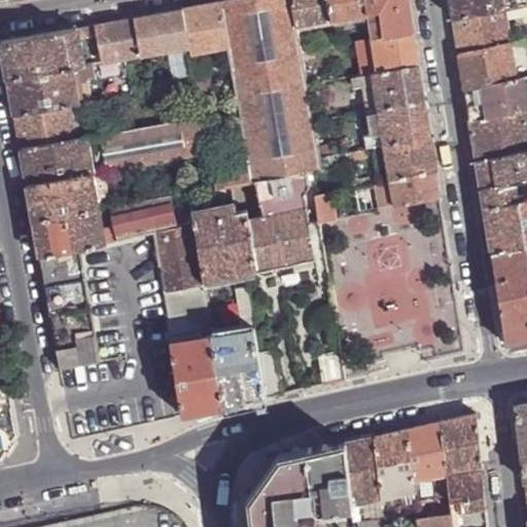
[(236,0),(220,3),(229,48),(244,135),(247,152),(249,163),(252,181),(255,181),(323,169),(321,155),(320,148),(315,121),(308,84),(304,58),(303,53),(292,0),(236,0)]
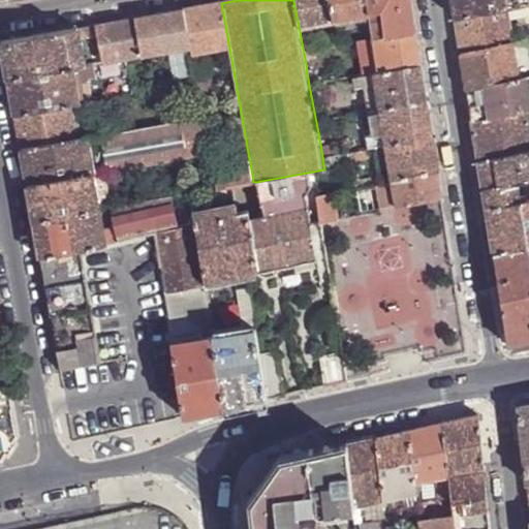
[(320,50),(316,24),(335,21),(331,0),(293,0),(304,53),(320,50)]
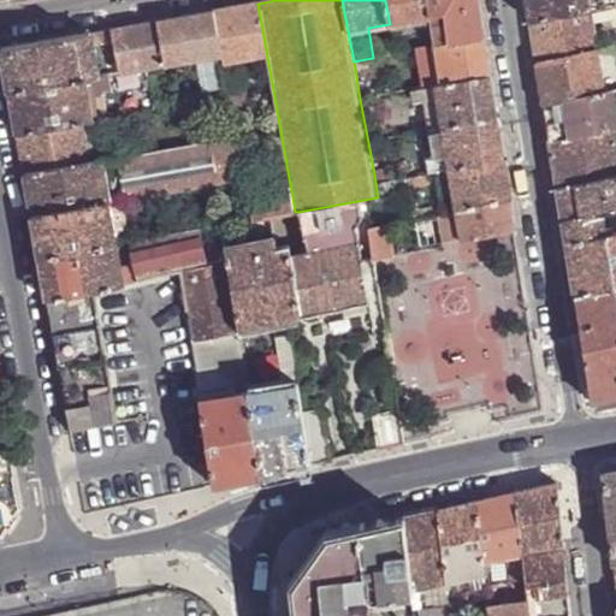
[(385,0),(390,24),(432,17),(430,0),(385,0)]
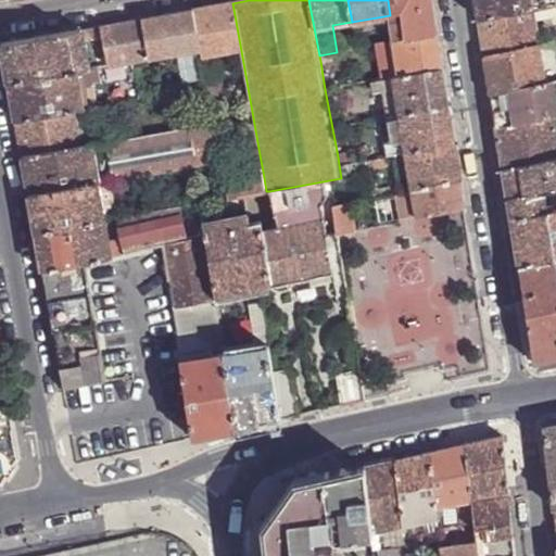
[(388,0),(390,15),(391,25),(394,41),(437,33),(431,0),(388,0)]
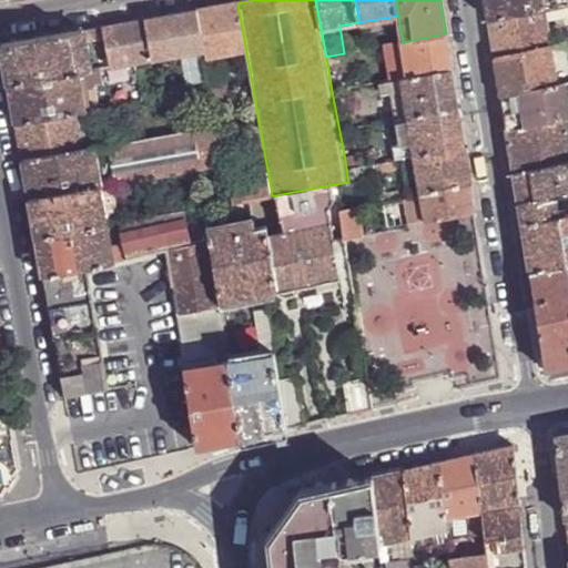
[(544,9),(567,3),(567,0),(485,0),(487,9),(488,20),(544,9)]
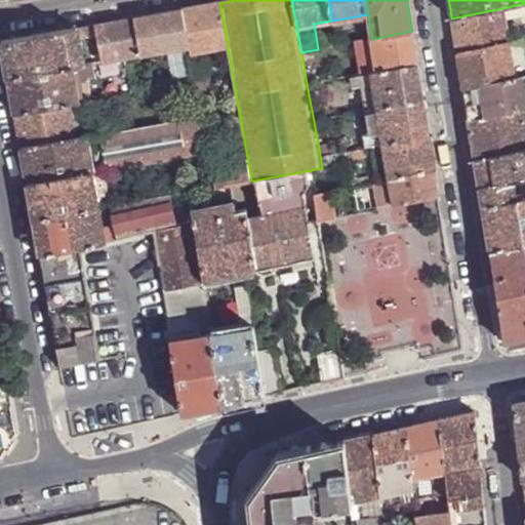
[(200,6),(185,9),(191,47),(193,61),(199,59),(198,53),(228,48),(219,3),(200,6)]
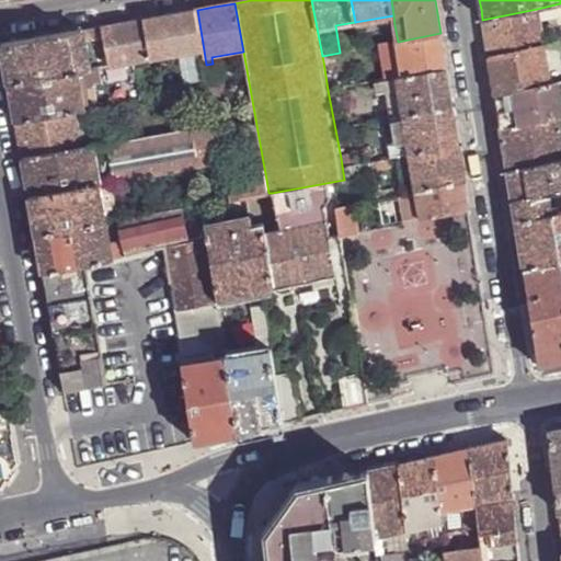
[(488,50),(489,58),(544,47),(537,9),(482,20),(488,50)]
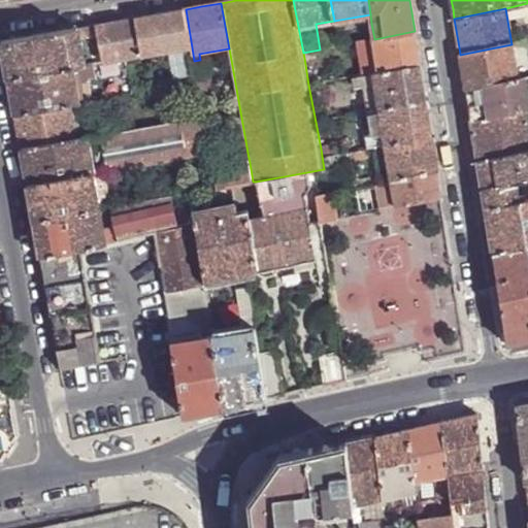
[(135,18),(96,24),(102,62),(103,63),(118,60),(125,60),(160,53),(192,47),(186,9),(135,18)]
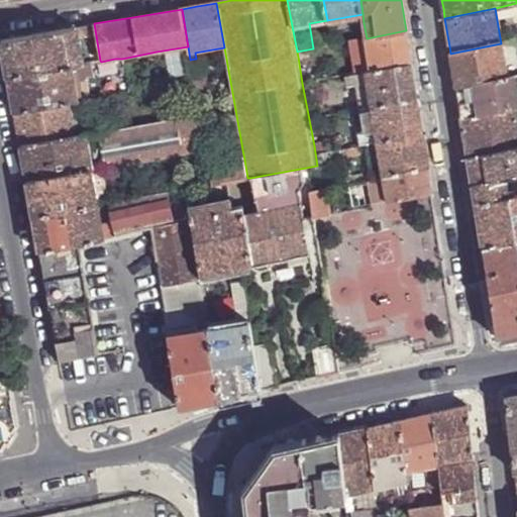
[(72,66),(82,64),(100,61),(94,23),(1,39),(5,61),(8,76),(72,66)]
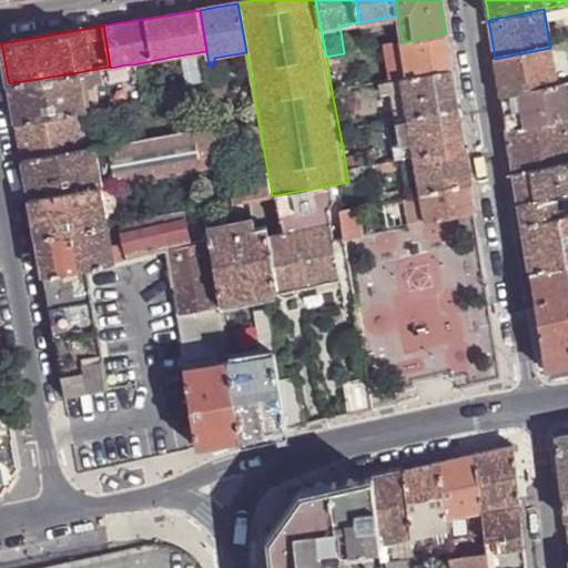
[(403,42),(399,26),(392,27),(395,43),(402,42),(403,42)]
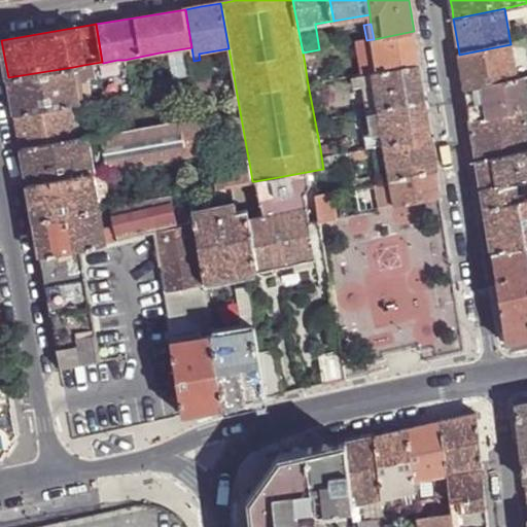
[(360,57),(375,55),(378,73),(419,66),(417,49),(414,31),(374,39),(373,39),(366,40),(357,42),(360,57)]
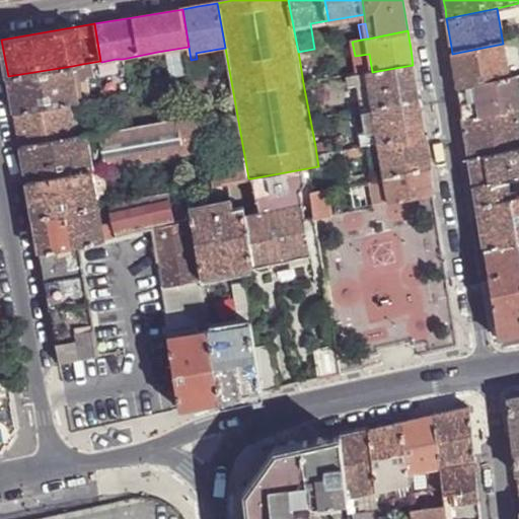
[(334,45),(330,31),(322,32),(324,47),(334,45)]
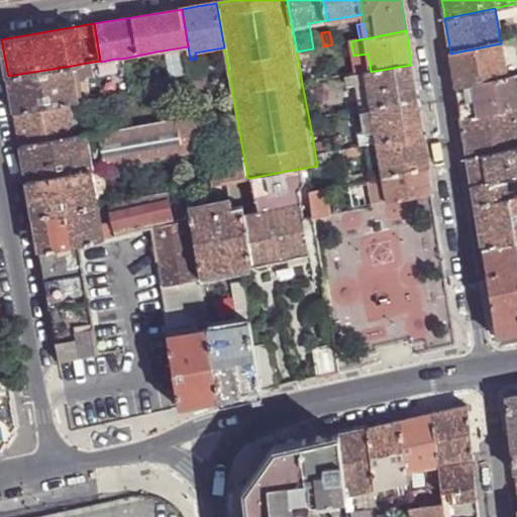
[(516,49),(515,40),(501,43),(450,54),(453,75),(455,88),(510,77),(516,75),(516,49)]
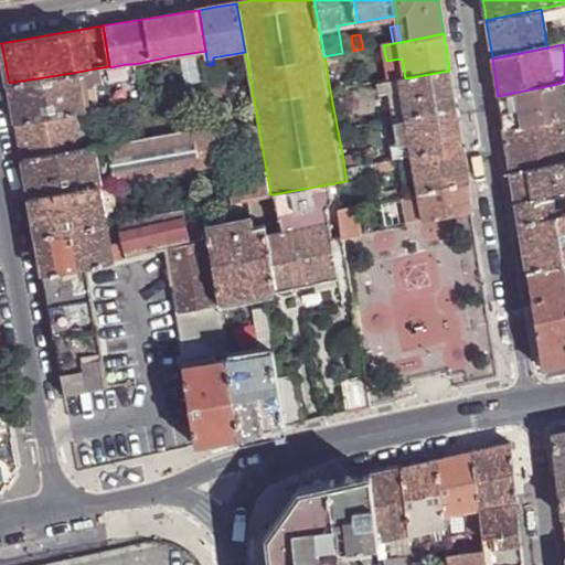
[(333,62),(326,62),(330,91),(345,88),(343,77),(337,77),(333,62)]
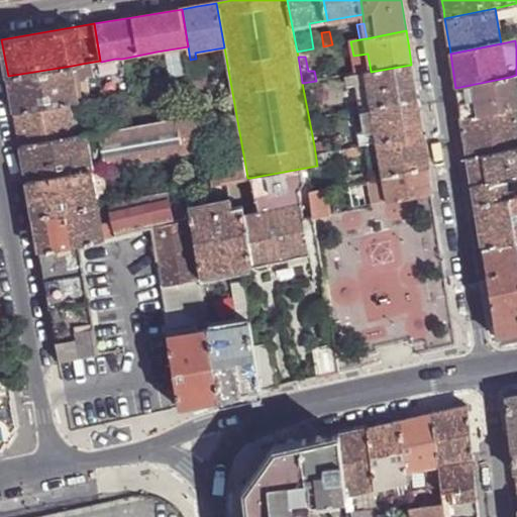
[(194,74),(190,60),(182,62),(186,83),(195,82),(194,74)]
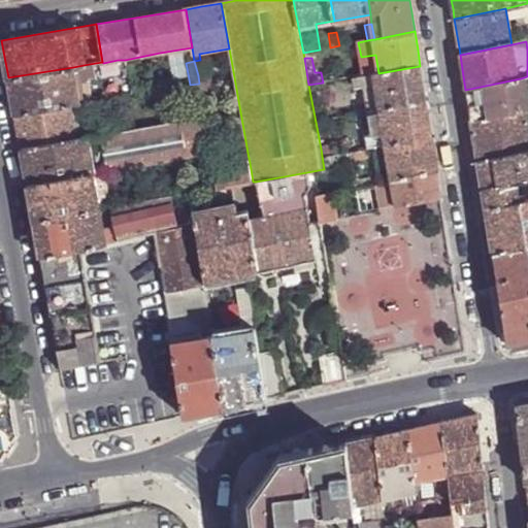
[(367,88),(376,86),(381,109),(426,100),(424,87),(420,66),(378,73),(374,74),(355,77),(357,89),(367,88)]
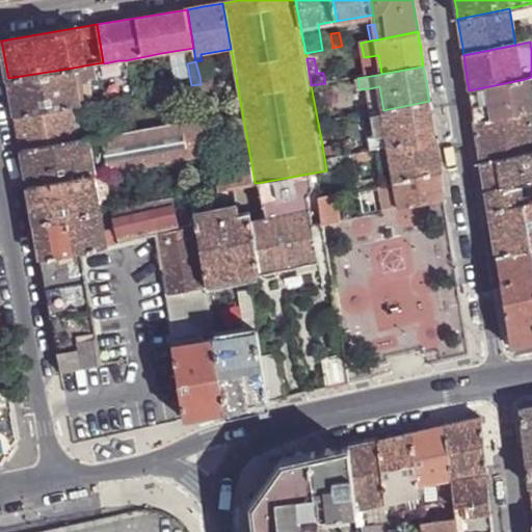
[(74,68),(8,78),(12,103),(15,114),(71,105),(80,103),(74,68)]
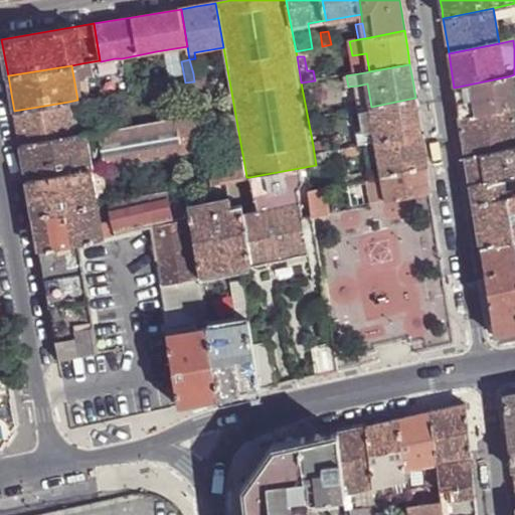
[(206,70),(193,73),(194,81),(195,92),(209,89),(206,70)]
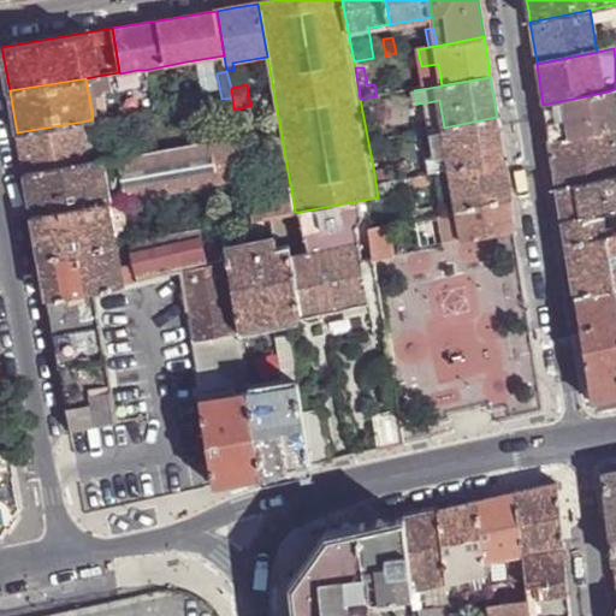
[(614,131),(610,111),(615,110),(615,89),(608,92),(543,105),(548,134),(550,144),(614,131)]
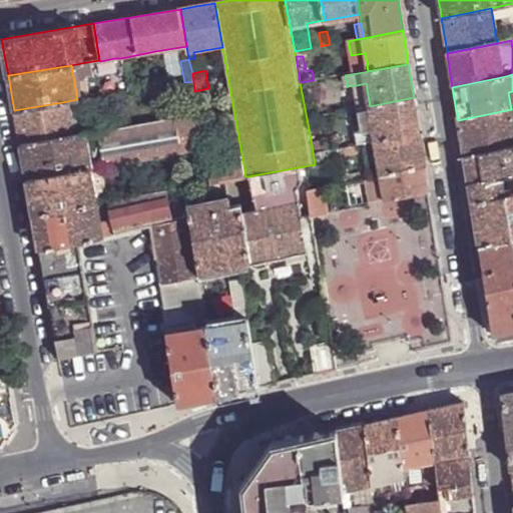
[(194,91),(193,81),(184,82),(180,83),(187,117),(198,115),(194,91)]
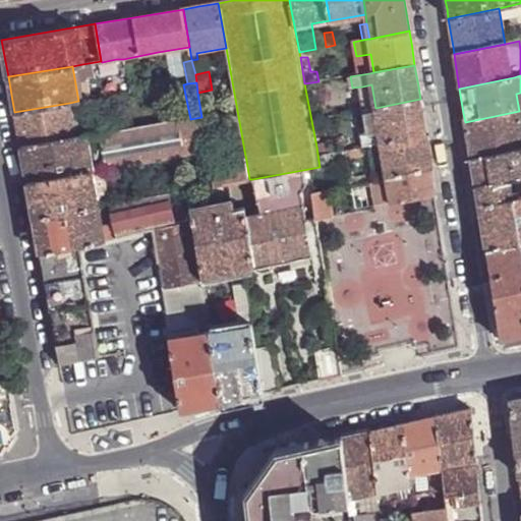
[(129,94),(138,92),(136,84),(128,85),(129,94)]
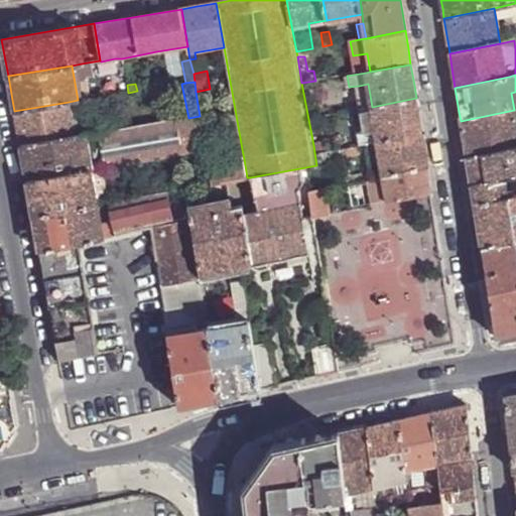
[(363,109),(372,107),(368,84),(359,86),(363,109)]
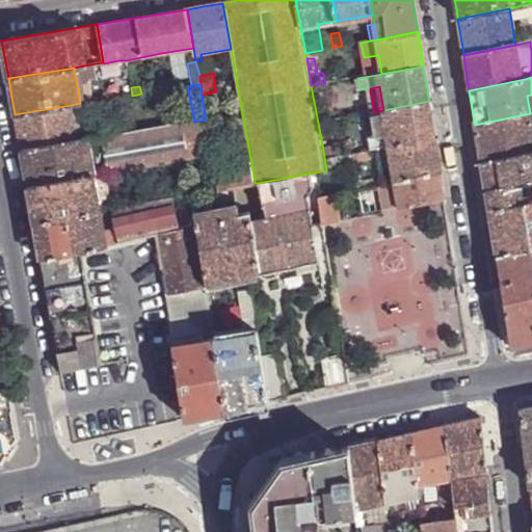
[(378,136),(387,134),(390,145),(434,137),(432,121),(429,101),(383,110),(374,112),(378,136)]
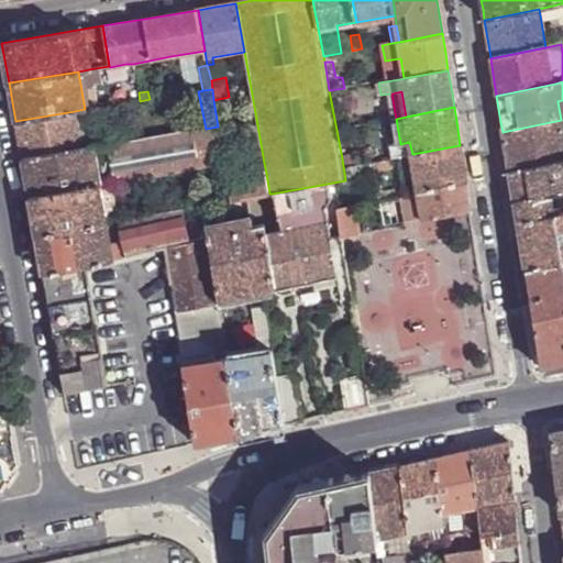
[(81,148),(75,111),(15,121),(20,147),(22,158),(81,148)]
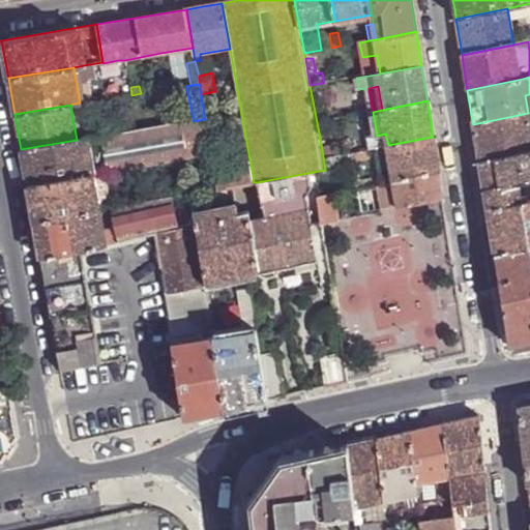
[(476,148),(479,164),(529,152),(529,126),(529,120),(528,113),(473,124),(476,148)]
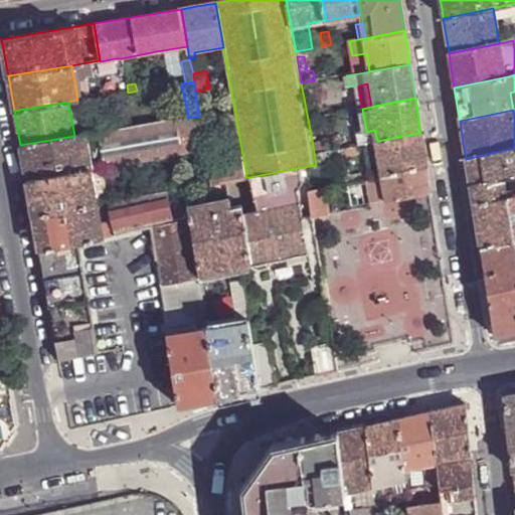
[(188,118),(84,135),(92,169),(102,168),(174,156),(206,150),(199,116),(188,118)]
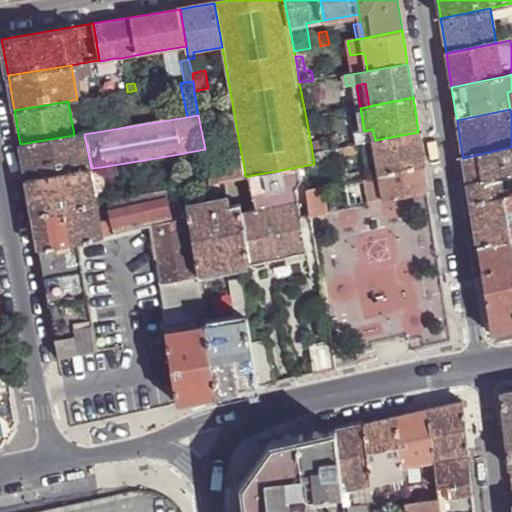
[(240,148),(237,131),(227,133),(230,150),(240,148)]
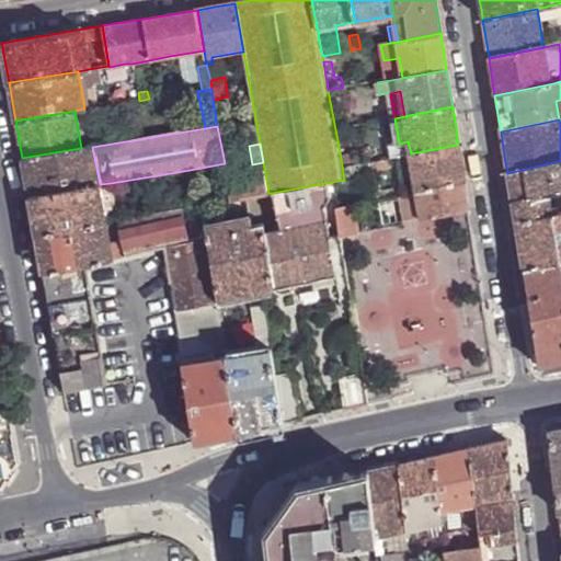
[(461,163),(458,145),(411,153),(416,192),(465,182),(461,163)]
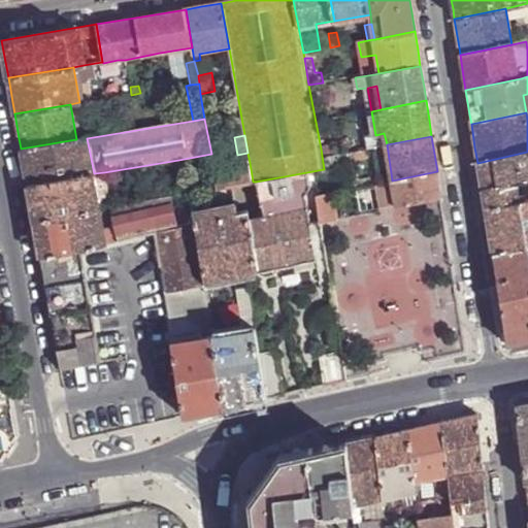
[(94,173),(87,138),(76,139),(21,149),(24,168),(27,184),(94,173)]
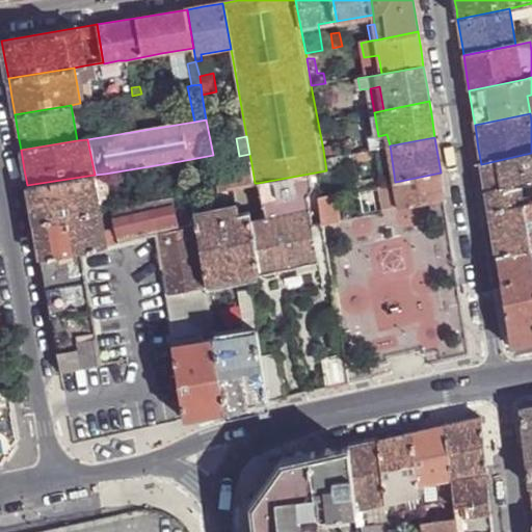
[(331,148),(323,150),(324,157),(334,156),(331,148)]
